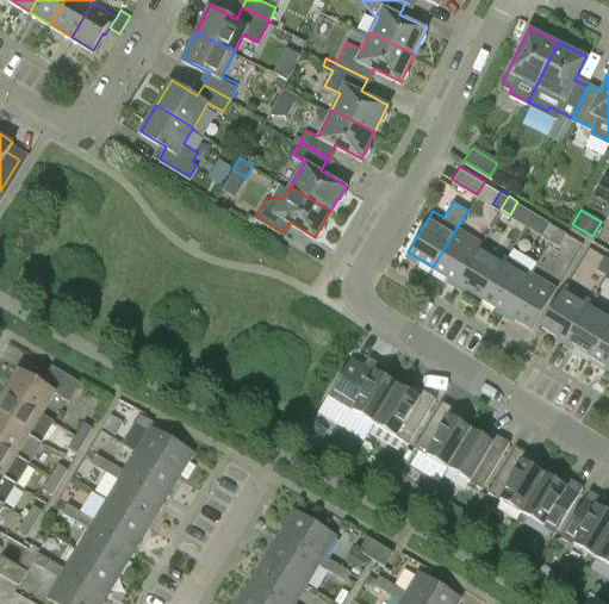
[(550,220),(541,234),(551,238),(558,225),(550,220)]
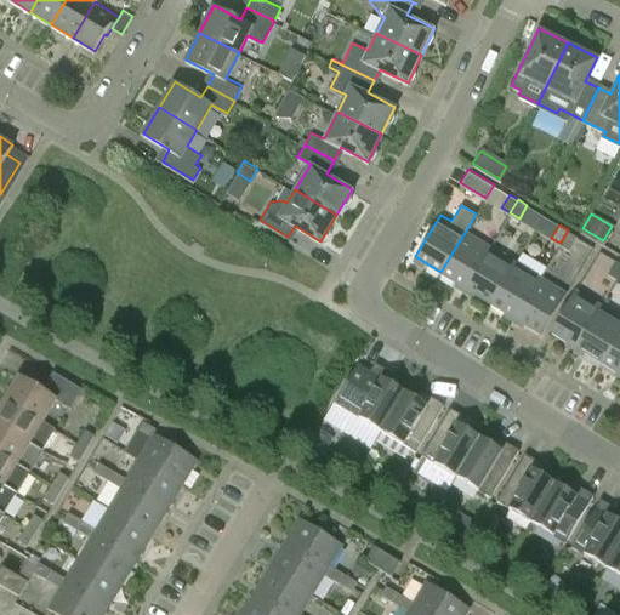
[(569,249),(578,235),(568,229),(561,243),(569,249)]
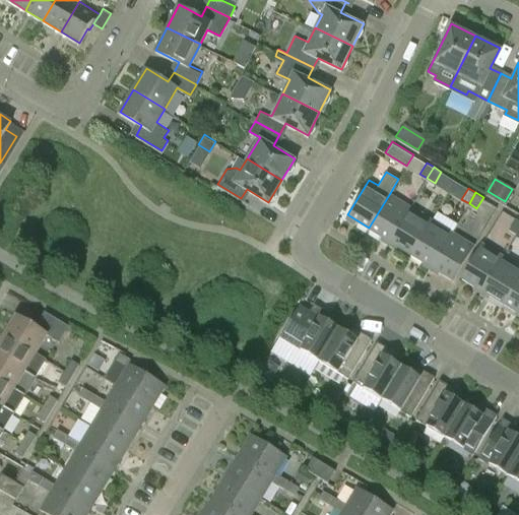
[(390,193),(369,228),(390,240),(410,205),(390,193)]
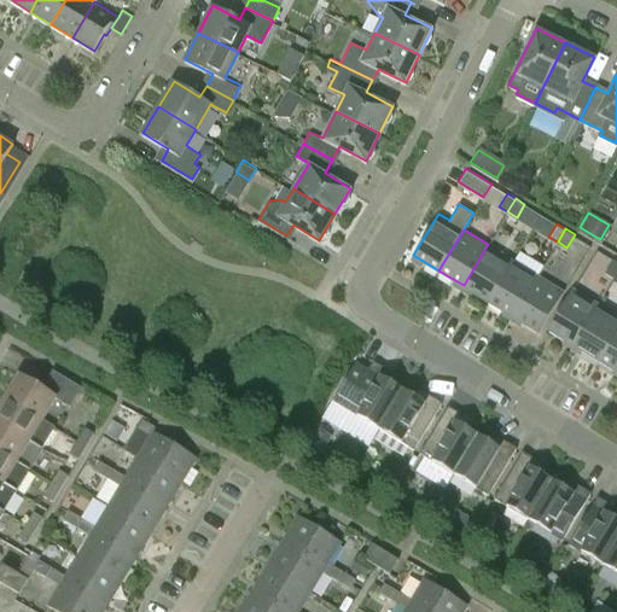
[(464,285),(488,301),(513,258),(488,244),(464,285)]
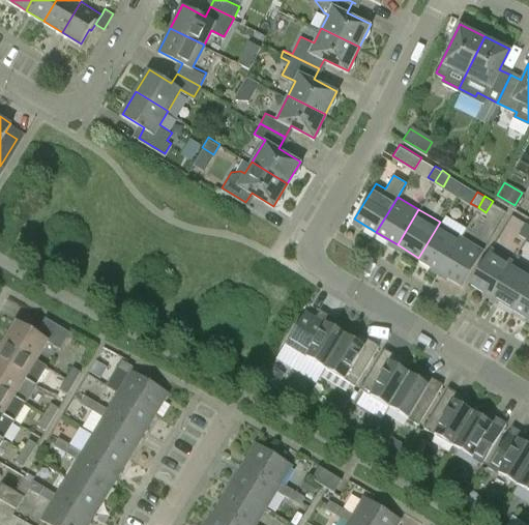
[(528,222),(526,221),(519,232),(527,237),(528,234),(528,222)]
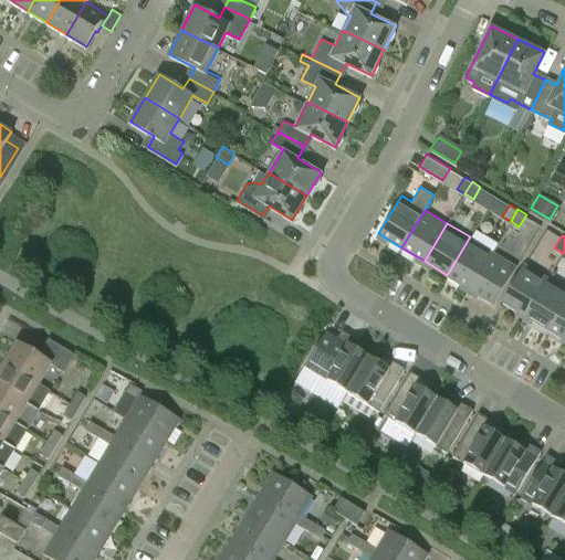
[(447,275),(470,288),(492,251),(470,236),(447,275)]
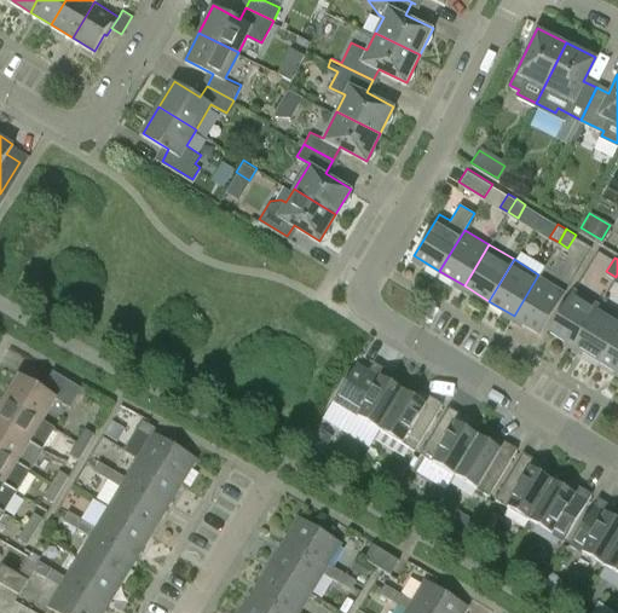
[(514,316),(539,331),(564,290),(538,275),(514,316)]
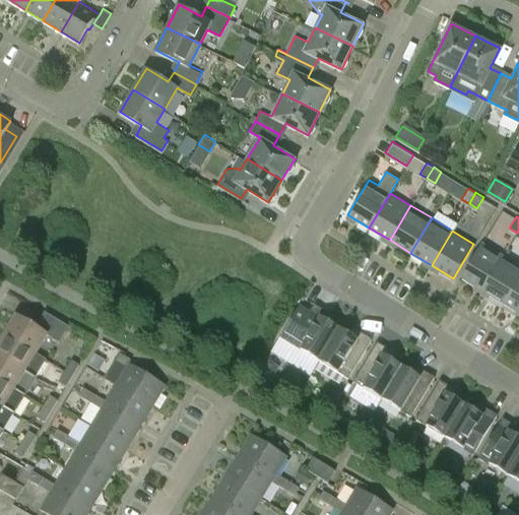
[(461,276),(482,290),(504,254),(482,242),(461,276)]
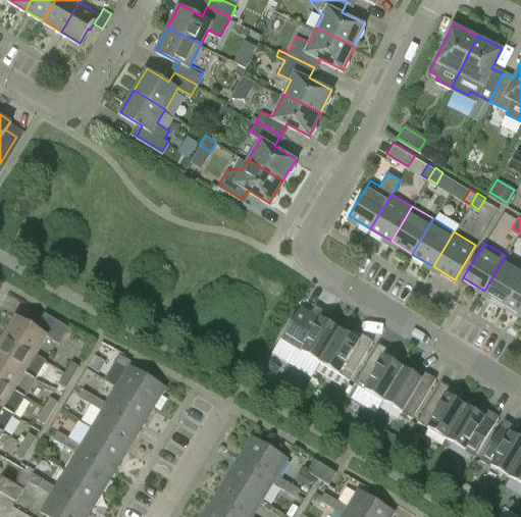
[(484,291),(506,303),(520,276),(520,264),(506,255),(484,291)]
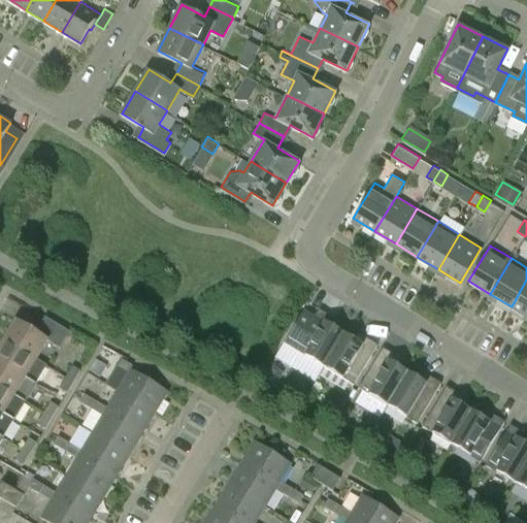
[(526,280),(512,306),(526,315),(526,280)]
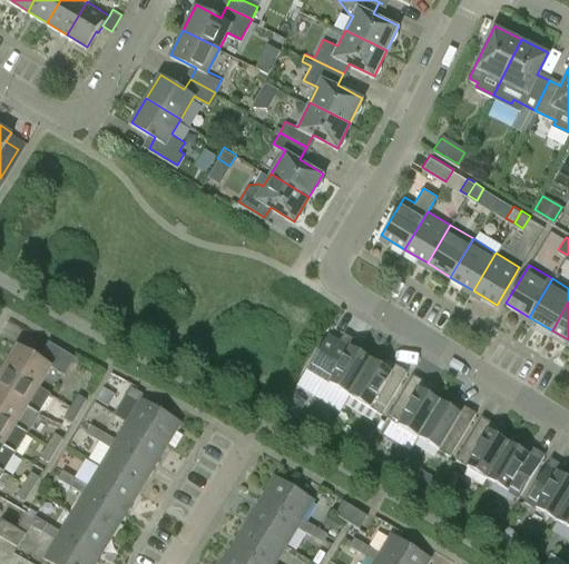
[(341,338),(329,330),(306,367),(350,394),(372,357),(356,348),(361,340),(344,330),(341,338)]
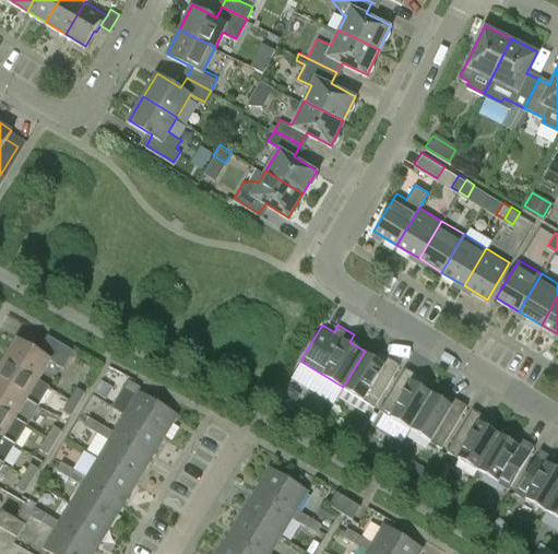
[(48,333),(38,350),(19,337),(6,357),(50,385),(50,384),(39,377),(51,357),(64,365),(74,349),(48,333)]
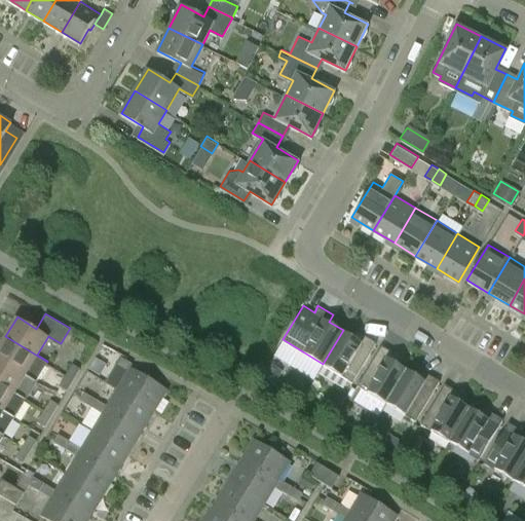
[(343,330),(323,364),(351,381),(376,341),(362,332),(358,339),(343,330)]
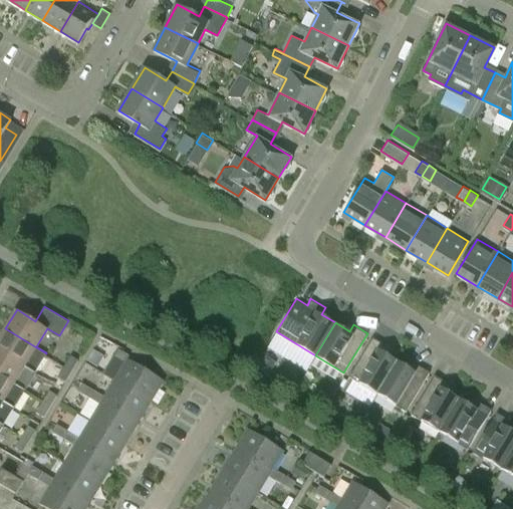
[(46,353),(5,328),(0,336),(0,349),(35,371),(46,353)]
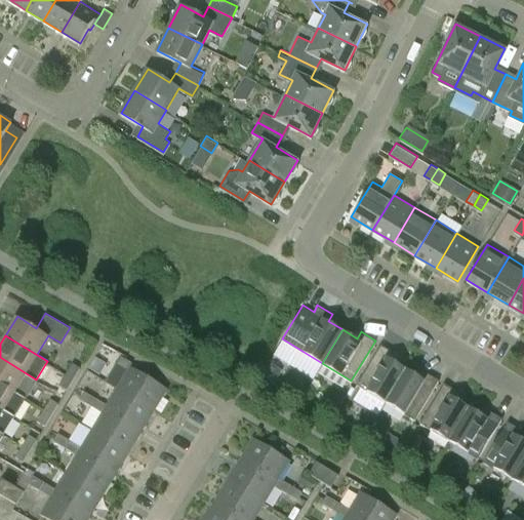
[(386,401),(405,368),(392,359),(396,353),(380,344),(357,384),(386,401)]
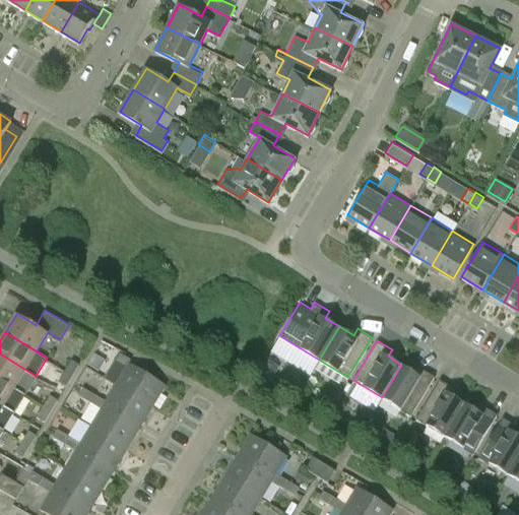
[(166,383),(129,361),(131,358),(115,347),(110,356),(115,359),(105,375),(109,377),(109,378),(152,404),(166,383)]
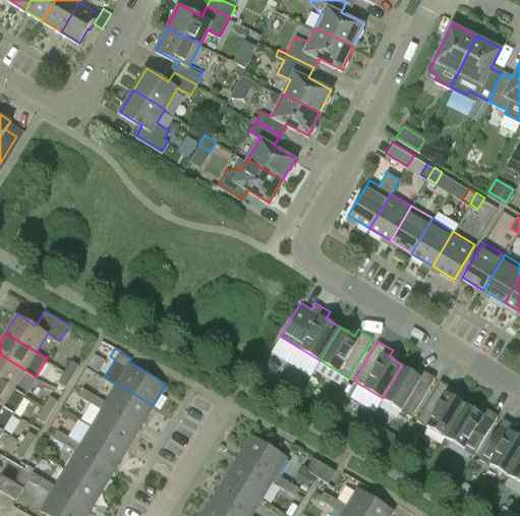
[(0,354),(0,379),(25,394),(36,377),(0,354)]
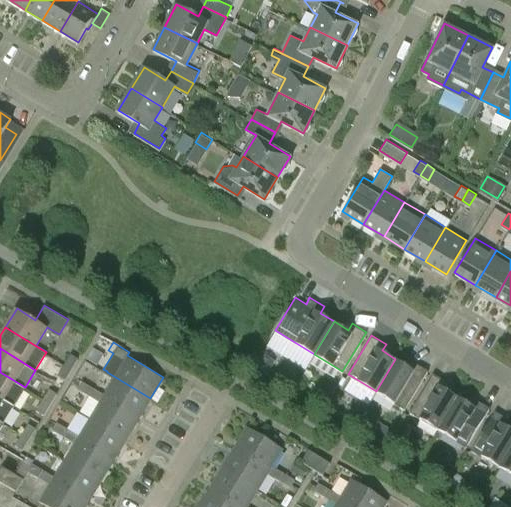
[(79,357),(71,352),(64,363),(72,368),(79,357)]
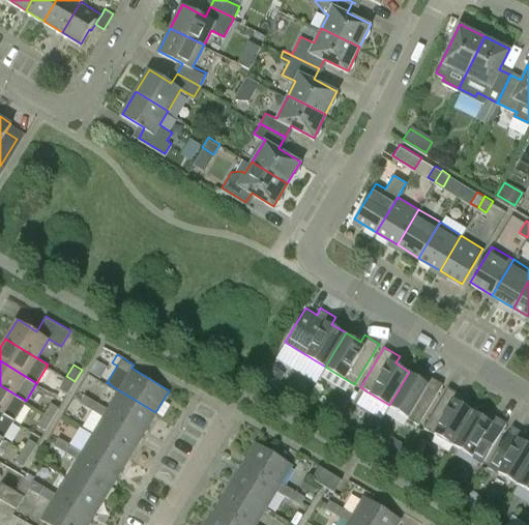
[(283,372),(271,366),(264,377),(275,383),(283,372)]
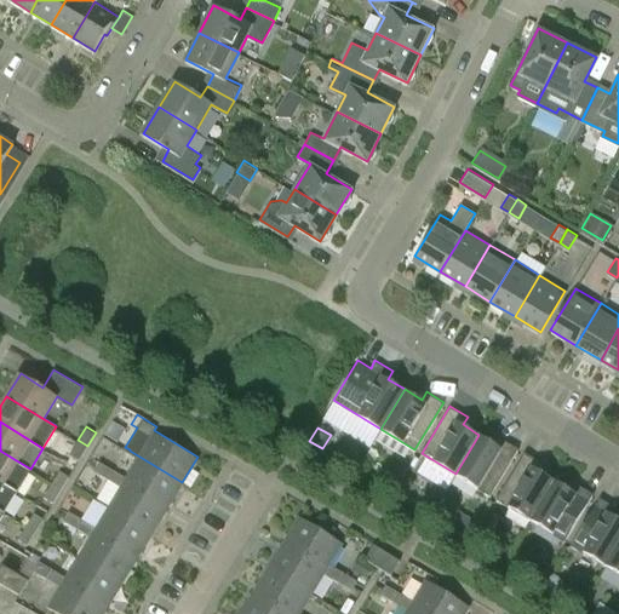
[(479,435),(456,474),(489,494),(519,447),(500,436),(496,445),(479,435)]
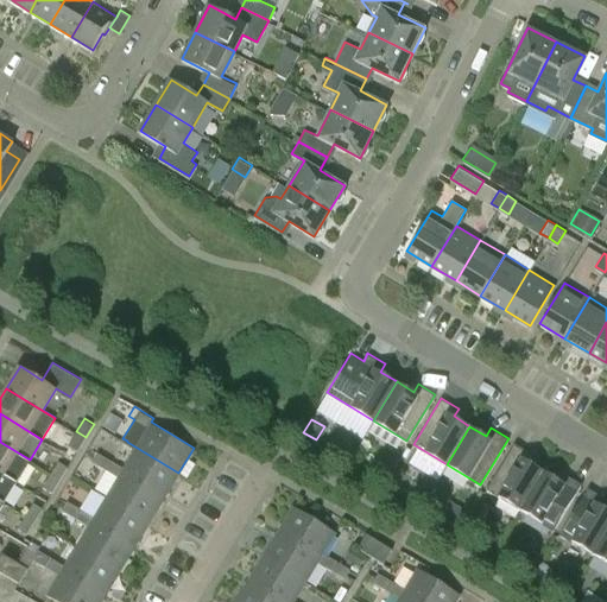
[(69,444),(77,449),(86,437),(76,431),(69,444)]
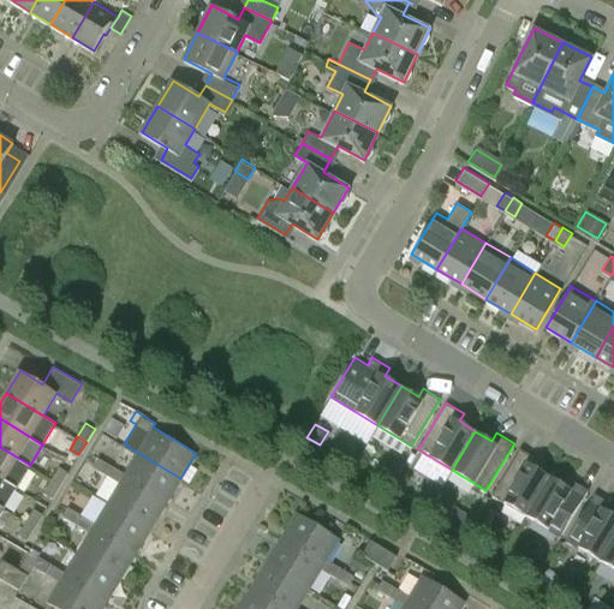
[(0,447),(0,476),(17,487),(30,465),(0,447)]
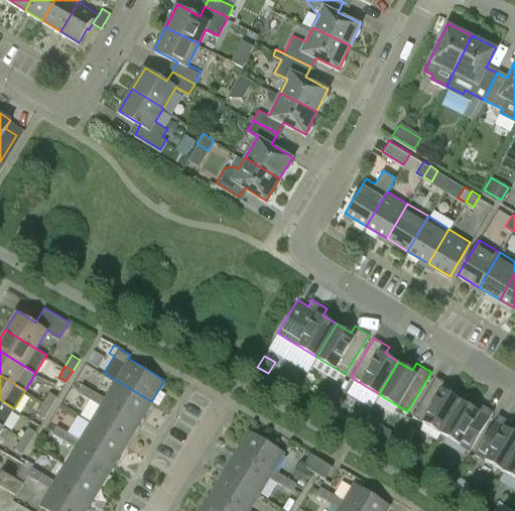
[(103,400),(139,421),(151,401),(108,375),(98,391),(94,389),(90,397),(101,404),(103,400)]
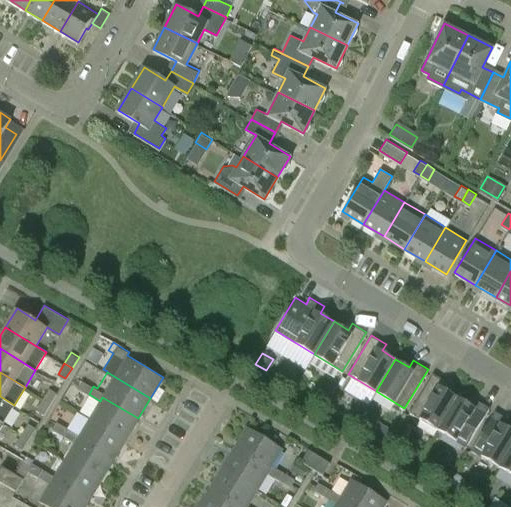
[(438,428),(457,396),(443,388),(447,381),(433,372),(409,411),(438,428)]
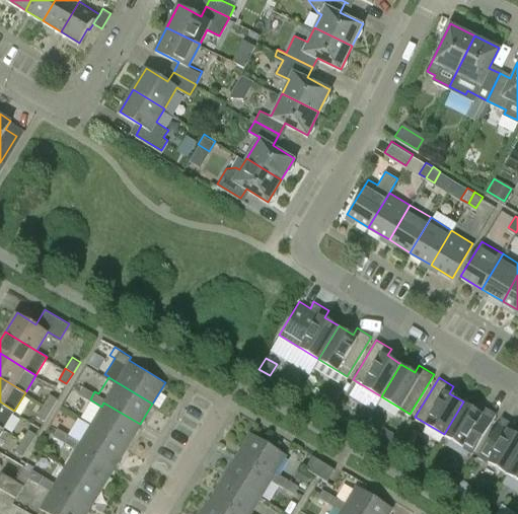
[(83,384),(81,388),(79,392),(90,399),(94,391),(83,384)]
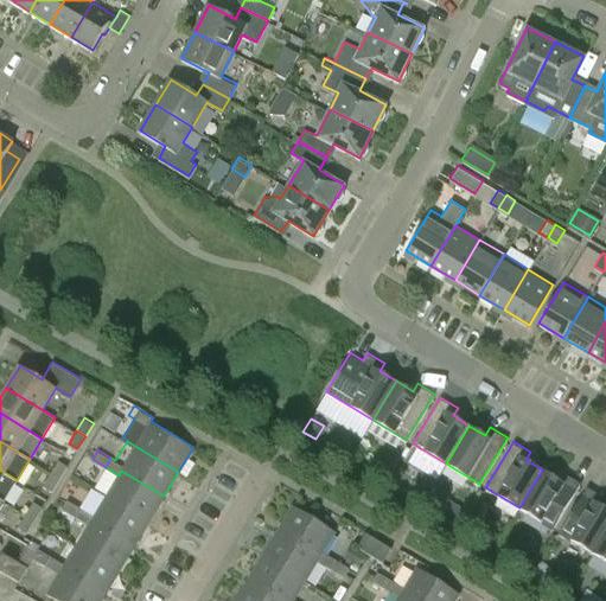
[(68,465),(59,459),(51,472),(61,478),(68,465)]
